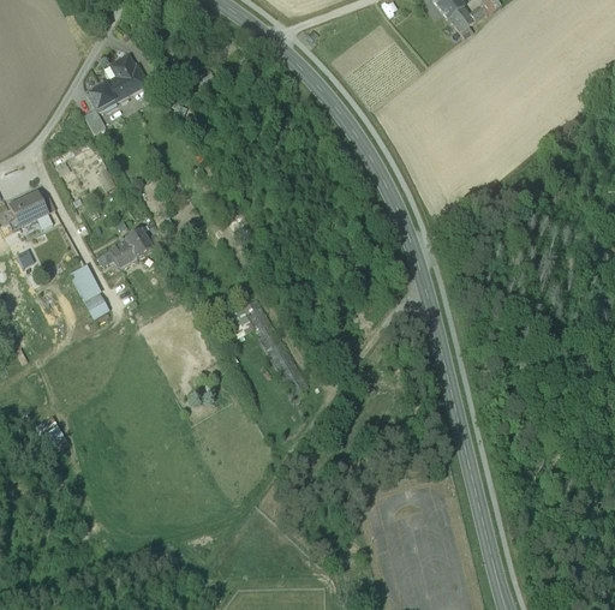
[(434,0),(447,18),(448,18),(463,6),(464,5),(459,0),(434,0)]
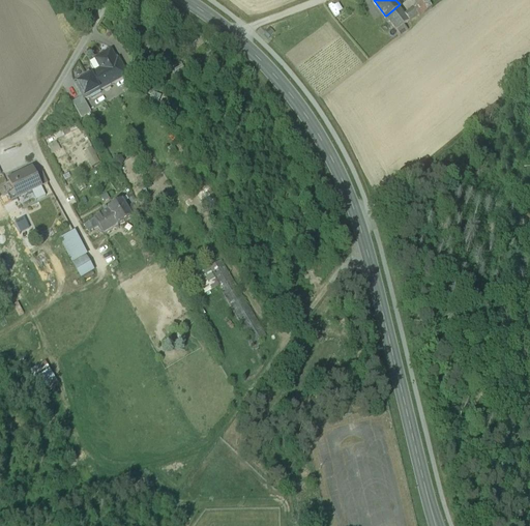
[(418,0),(404,11),(409,18),(417,10),(419,13),(437,0),(418,0)]
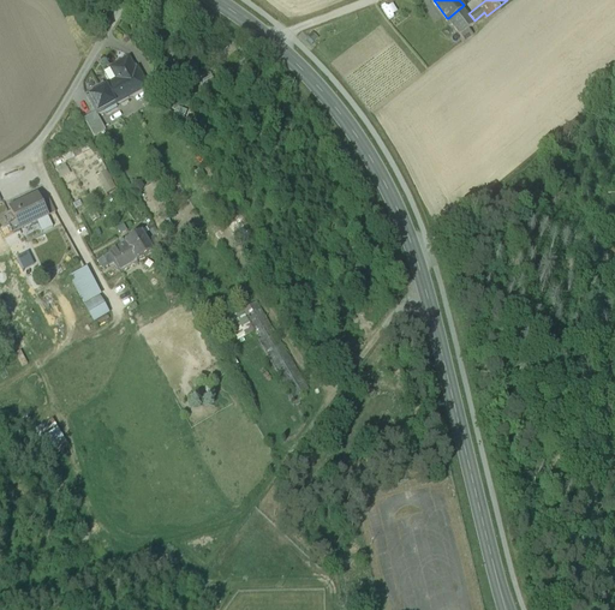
[(463,6),(448,18),(465,37),(472,31),(467,25),(475,21),(469,13),(463,6)]
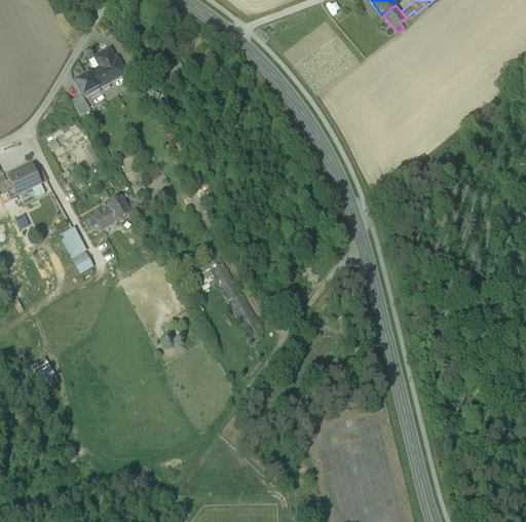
[(90,71),(99,86),(126,72),(117,56),(115,57),(110,47),(94,56),(100,66),(94,69),(90,71)]
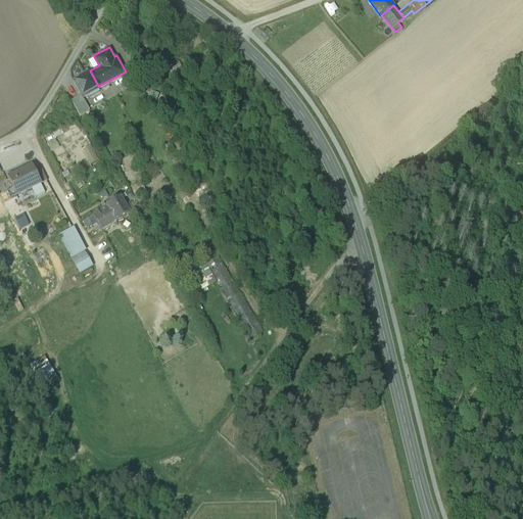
[(160,51),(145,58),(151,71),(167,63),(160,51)]
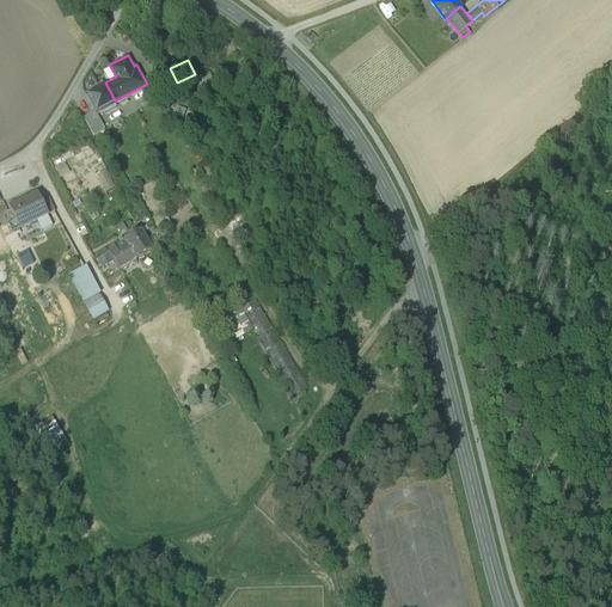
[(116,77),(109,65),(104,67),(104,71),(109,80),(116,77)]
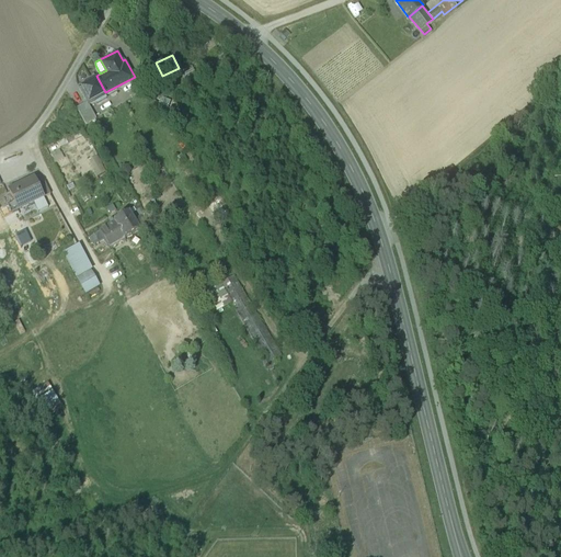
[(105,92),(96,76),(79,86),(87,100),(88,102),(105,92)]
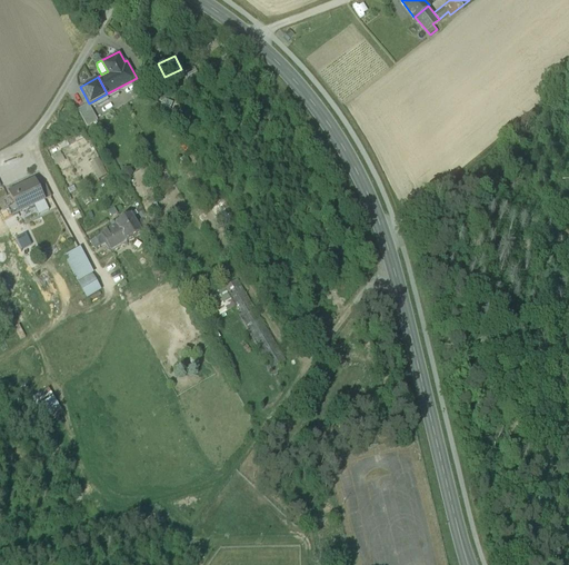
[(88,101),(78,107),(87,124),(97,118),(89,103),(88,101)]
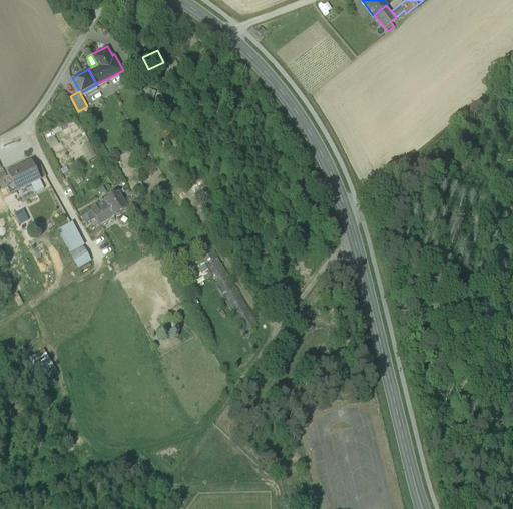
[(32,162),(8,173),(13,182),(13,183),(16,181),(19,187),(39,177),(34,167),(32,162)]
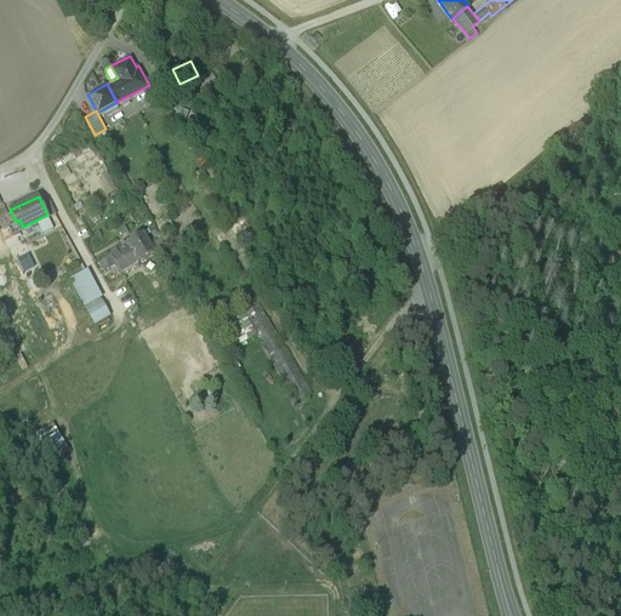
[(41,203),(47,215),(55,211),(49,199),(41,203)]
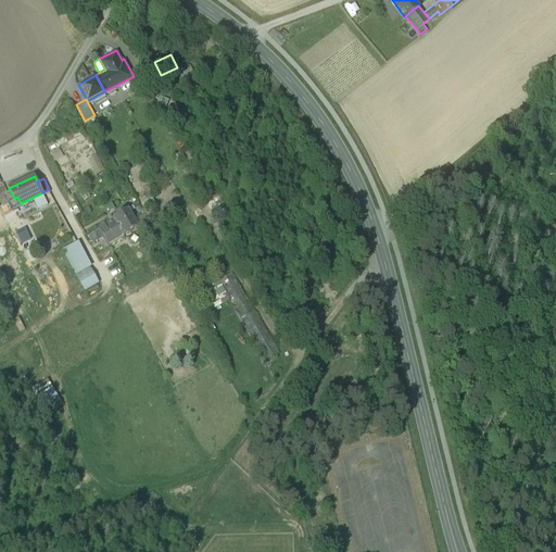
[(14,199),(14,198),(8,201),(12,209),(17,205),(17,204),(14,199)]
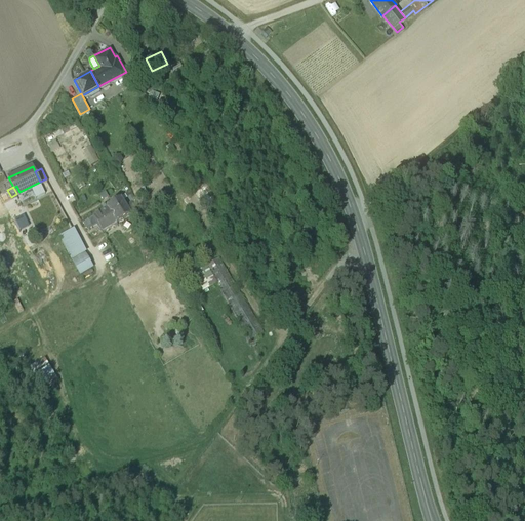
[(92,214),(96,222),(102,230),(136,209),(131,200),(125,203),(121,195),(118,197),(117,195),(113,197),(114,199),(106,204),(107,205),(92,214)]
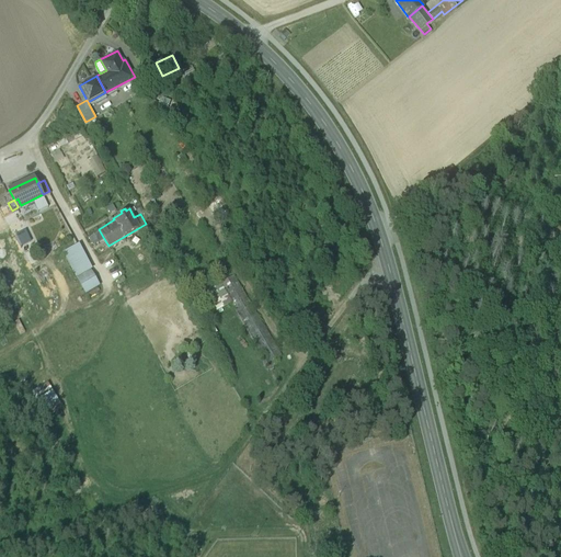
[(24,227),(12,235),(18,246),(31,239),(24,227)]
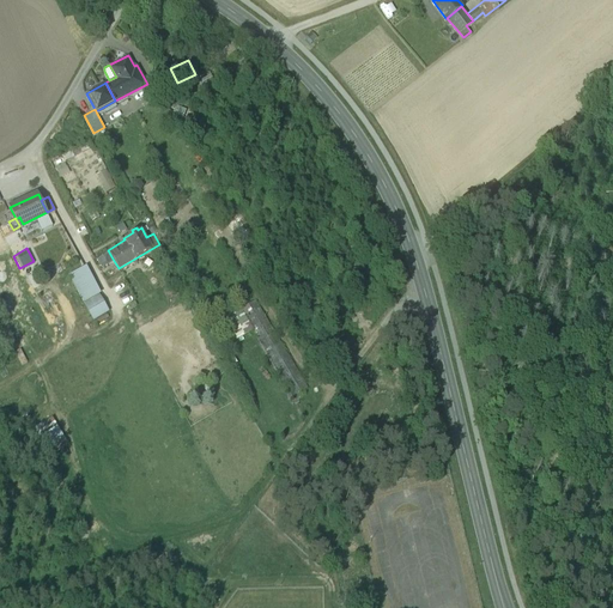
[(113,259),(108,250),(98,257),(103,265),(113,259)]
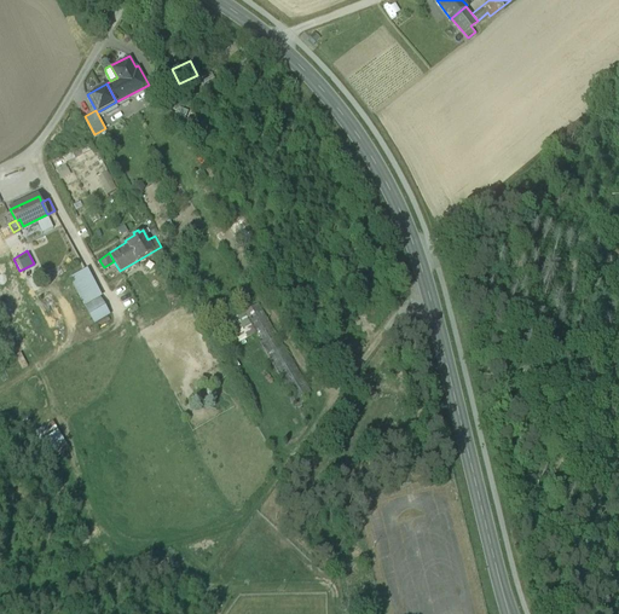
[(102,294),(87,267),(69,276),(84,303),(100,295),(102,294)]
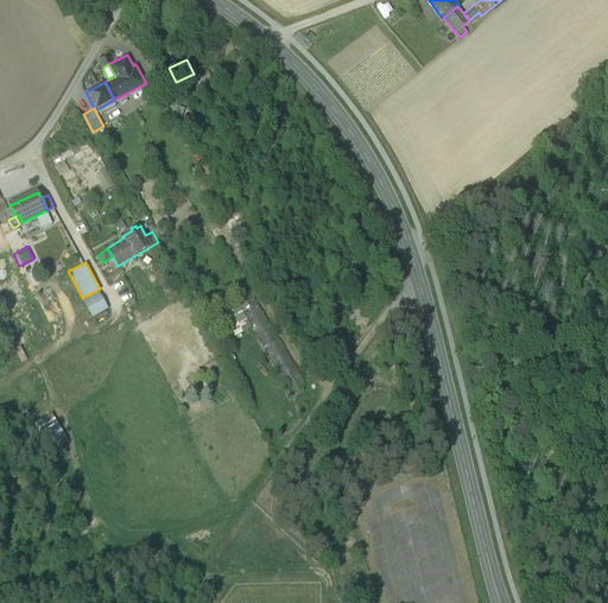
[(45,286),(38,290),(45,303),(52,298),(45,286)]
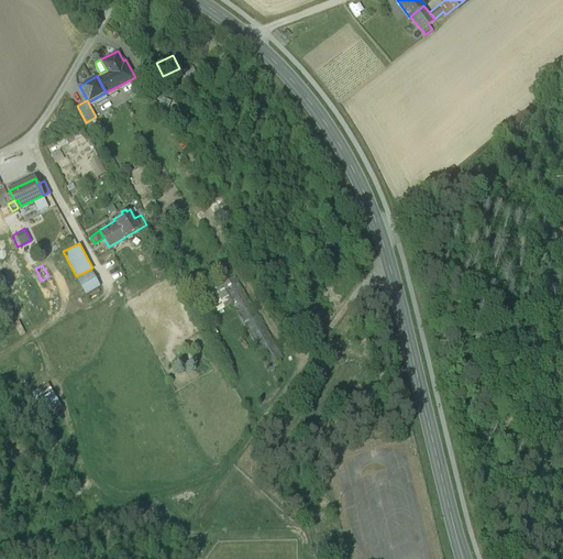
[(76,276),(86,293),(100,284),(91,269),(76,276)]
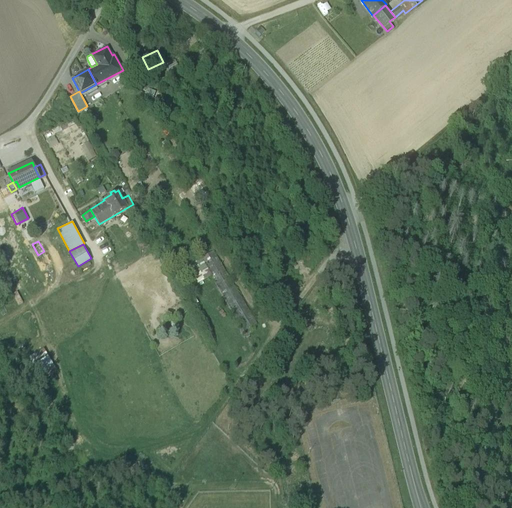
[(213,248),(200,256),(201,257),(211,275),(247,335),(257,322),(213,248)]
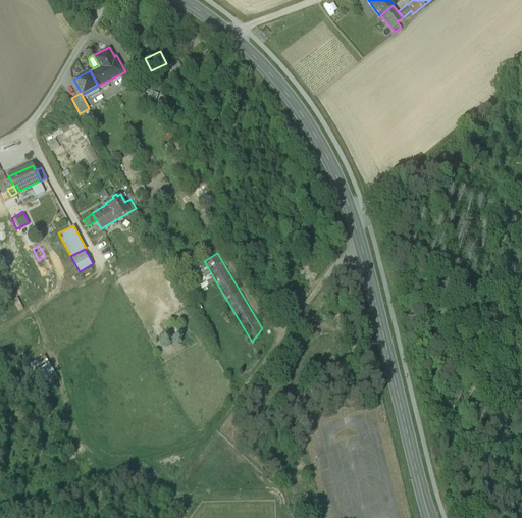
[(215,280),(205,262),(192,270),(202,288),(215,280)]
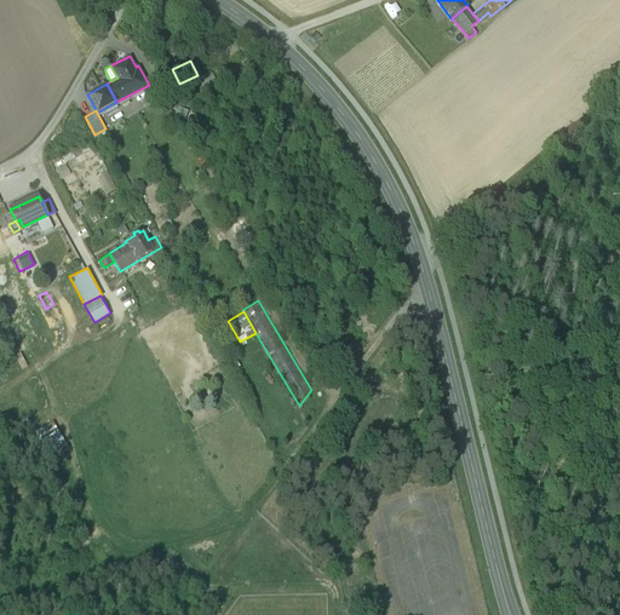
[(53,421),(36,431),(53,458),(69,448),(53,421)]
